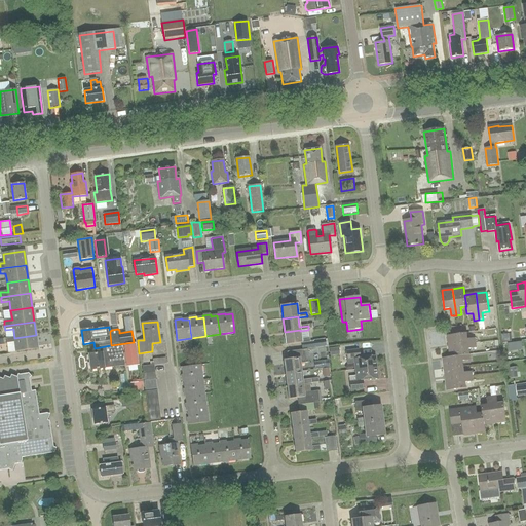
[(301,339),(300,331),(300,330),(285,332),(287,345),(301,343),(310,342),(310,338),(301,339)]
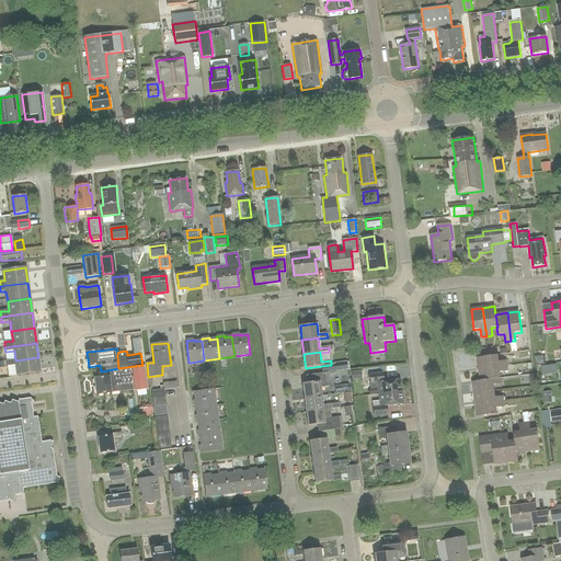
[(479,370),(507,366),(507,361),(499,362),(497,355),(478,358),(479,370)]
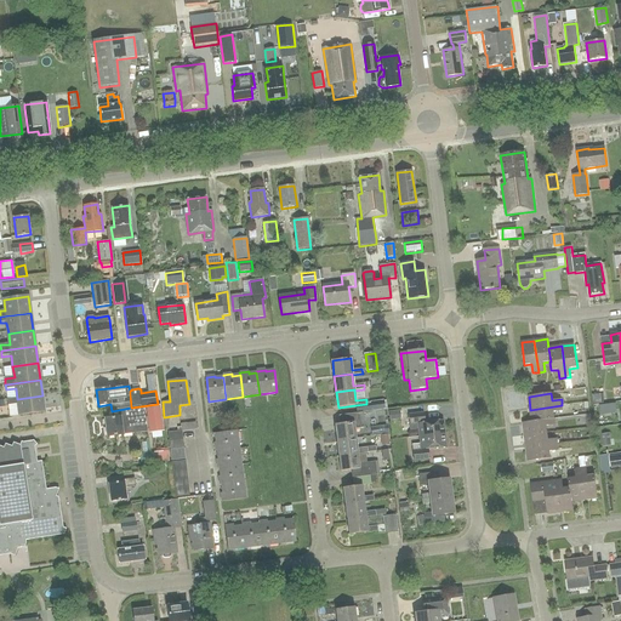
[(593,404),(604,403),(604,393),(593,394),(593,404)]
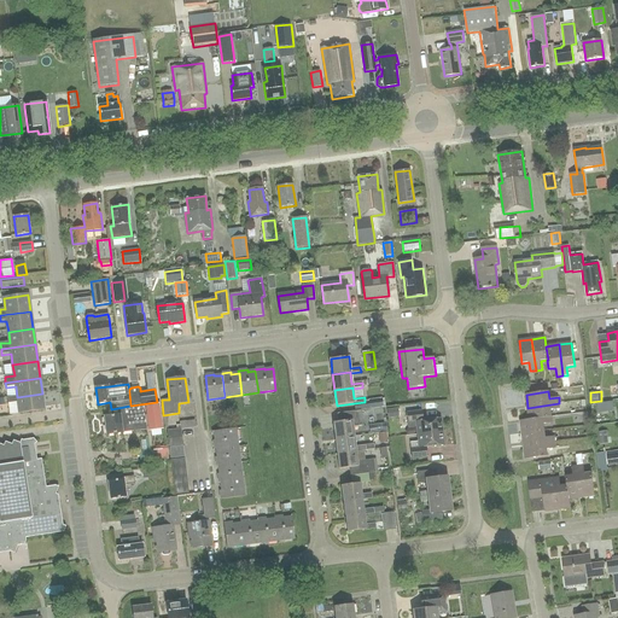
[(7,398),(9,404),(18,403),(19,414),(45,410),(42,394),(17,397),(7,398)]
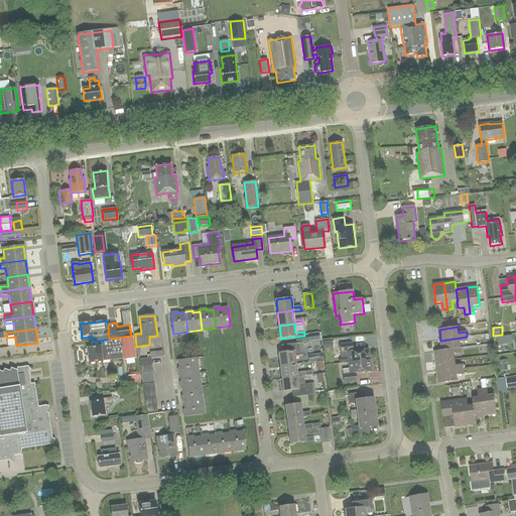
[(309,342),(319,340),(318,333),(308,334),(308,335),(304,336),(295,337),(296,343),(301,342),(301,343),(309,342)]
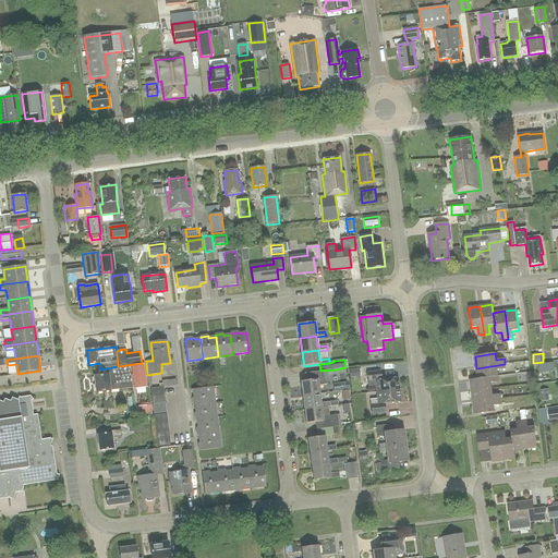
[(541,372),(555,370),(554,362),(540,364),(541,372)]
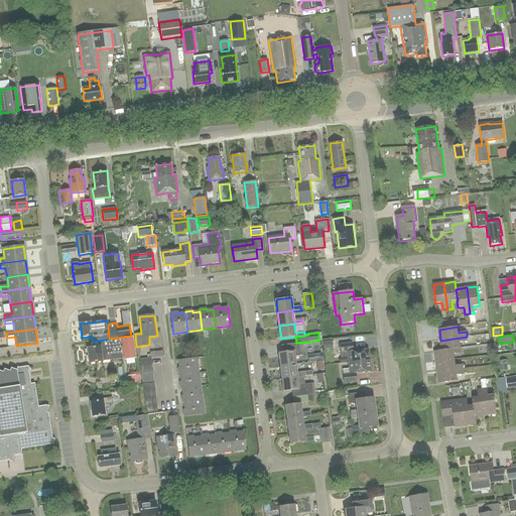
[(440,341),(441,351),(461,348),(461,343),(468,342),(467,337),(440,341)]
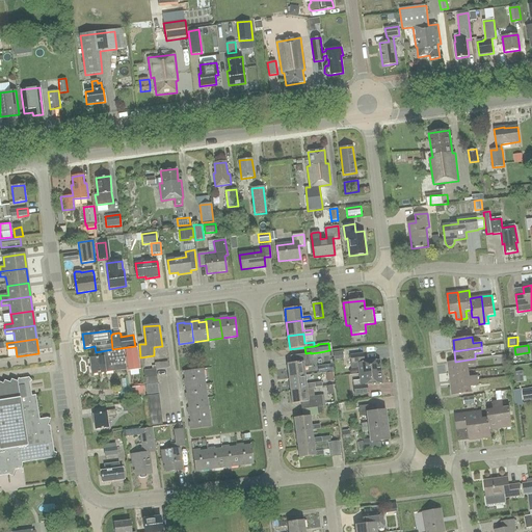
[(137,348),(126,349),(128,370),(139,369),(137,348)]
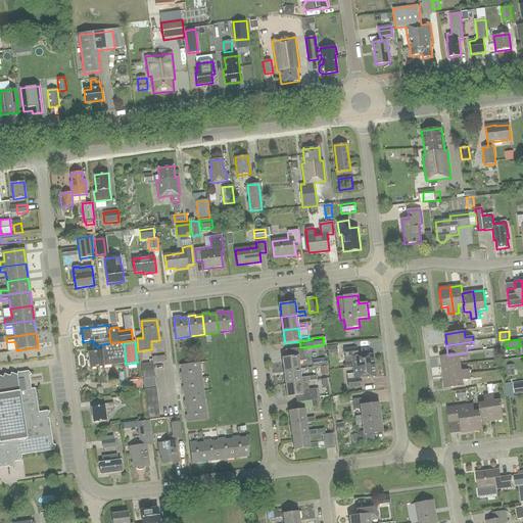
[(90,368),(124,364),(122,343),(101,346),(102,351),(88,353),(90,368)]
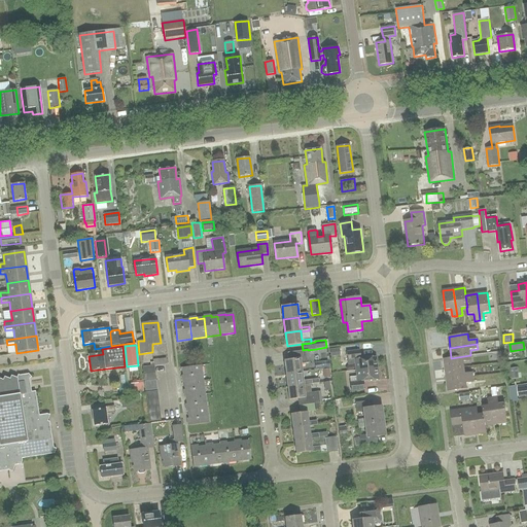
[(340,348),(330,349),(330,357),(340,356),(340,348)]
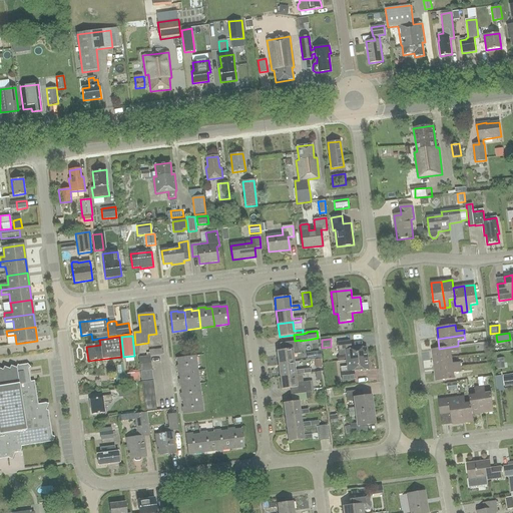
[(278,351),(279,364),(294,362),(293,354),(301,353),(300,341),(300,340),(295,341),(281,343),(282,350),(278,351)]
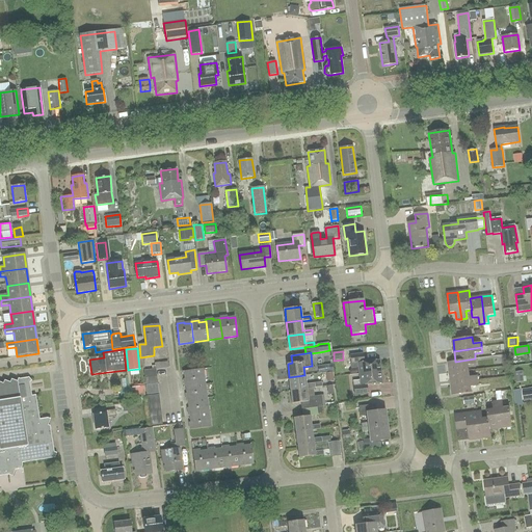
[(358,369),(360,374),(380,372),(378,361),(364,362),(363,354),(349,355),(351,369),(358,369)]
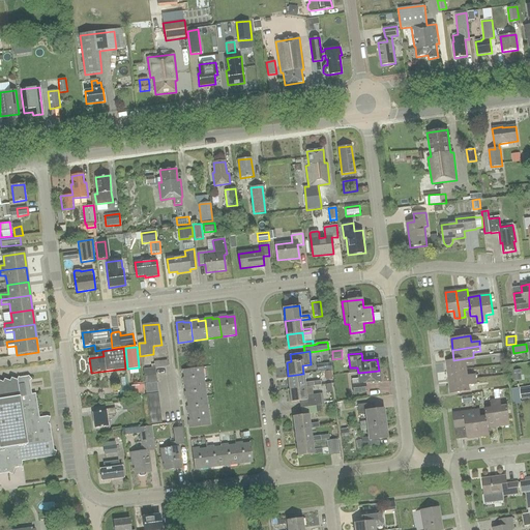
[(473,357),(453,360),(446,361),(448,372),(468,370),(467,364),(474,363),(473,357)]
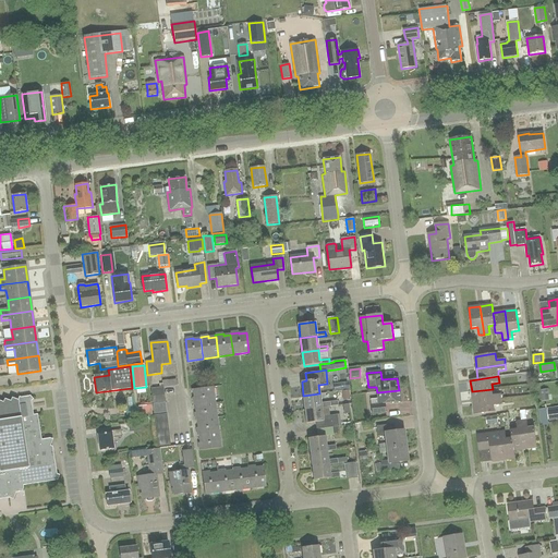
[(347,399),(353,398),(352,381),(338,383),(338,390),(346,389),(347,399)]
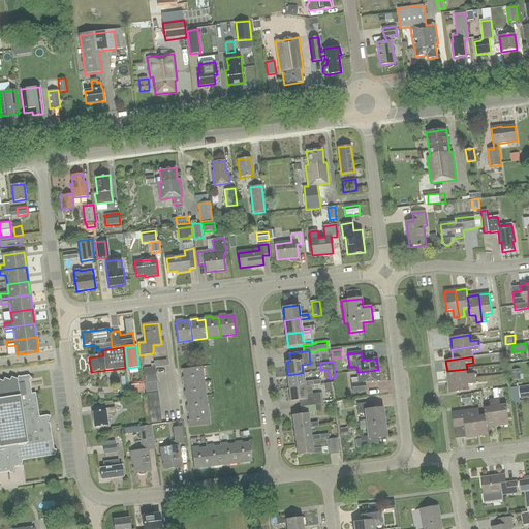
[(155,367),(144,368),(145,375),(156,374),(155,367)]
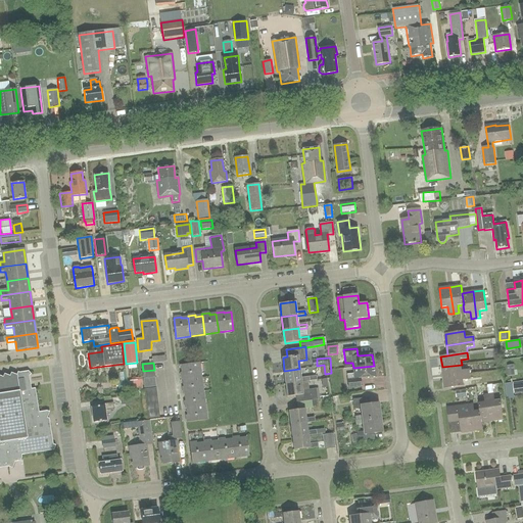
[(182,380),(183,380),(201,378),(200,363),(182,366),(182,373),(181,373),(182,380)]
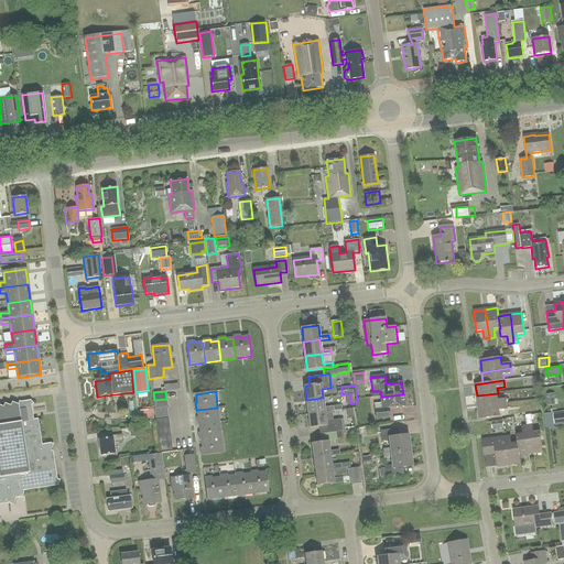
[(478,408),(507,404),(506,399),(499,400),(498,393),(477,396),(478,408)]
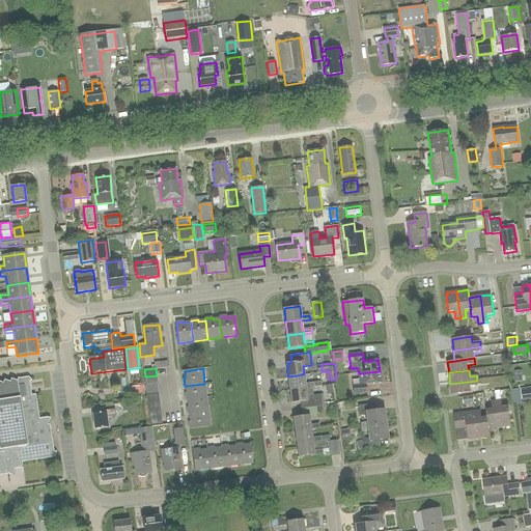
[(355,393),(366,392),(365,384),(381,383),(380,371),(359,373),(360,380),(353,381),(354,394),(355,393)]
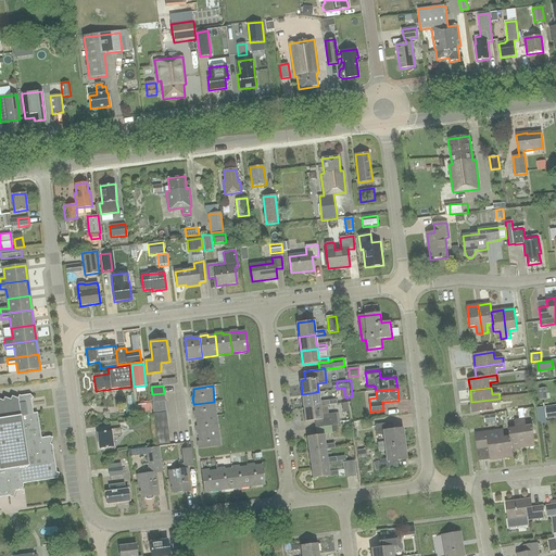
[(320,402),(319,393),(318,392),(302,394),(304,407),(320,405),(320,406),(329,405),(329,401),(320,402)]
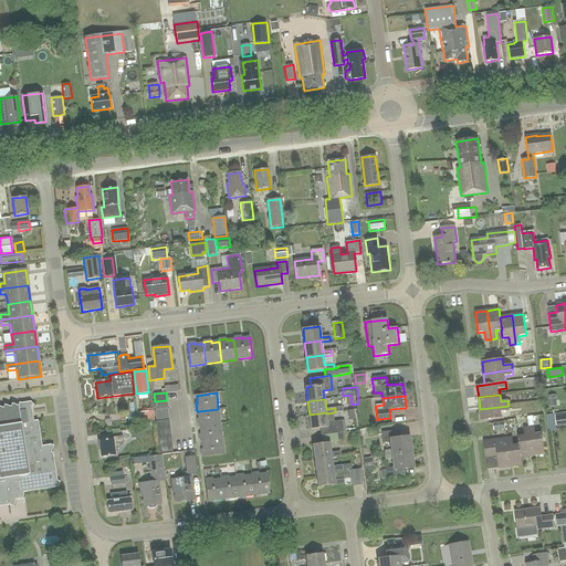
[(167,400),(154,402),(155,409),(168,408),(167,400)]
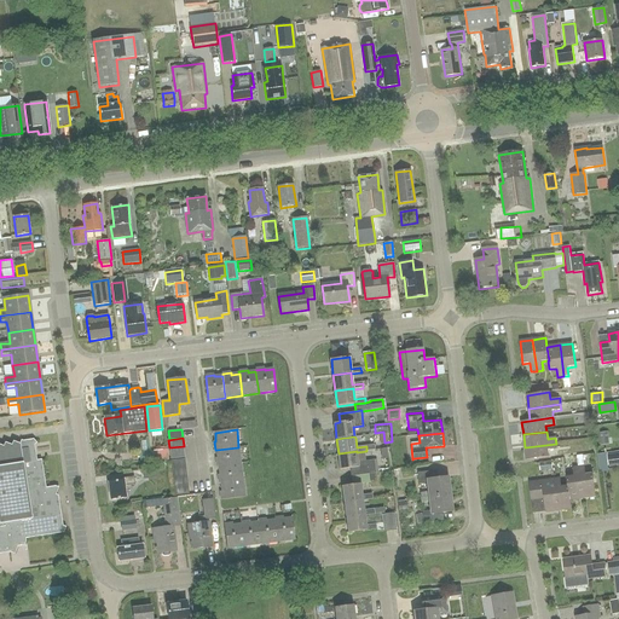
[(0,554),(10,553),(15,555),(18,547),(24,545),(27,542),(25,539),(23,521),(33,520),(30,504),(57,501),(56,496),(59,487),(57,487),(47,489),(42,461),(38,462),(35,446),(38,444),(34,440),(23,443),(22,441),(21,445),(13,443),(12,446),(6,444),(4,447),(0,445),(0,554)]
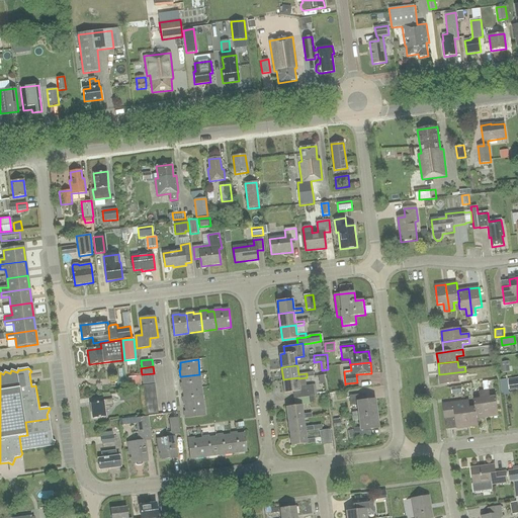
[(465,371),(439,374),(441,385),(459,382),(458,377),(466,376),(465,371)]
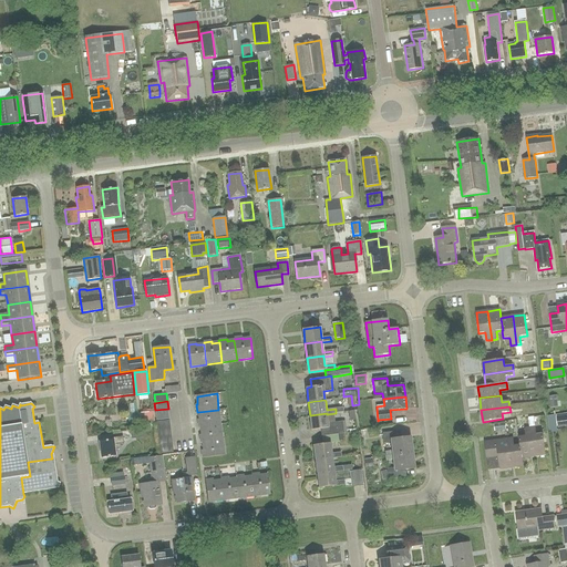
[(168,410),(155,411),(156,421),(169,420),(168,410)]
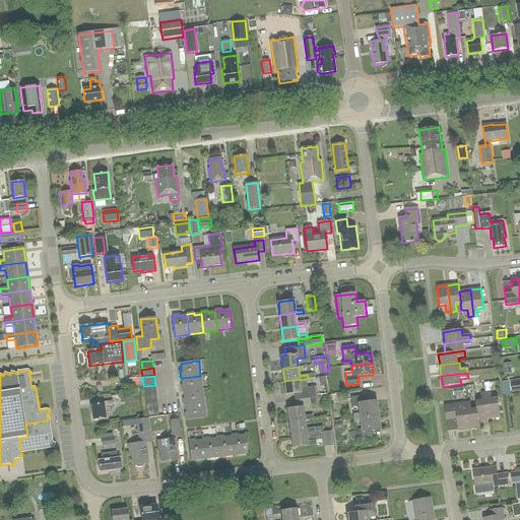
[(183,392),(184,392),(202,390),(200,376),(182,378),(183,385),(182,385),(183,392)]
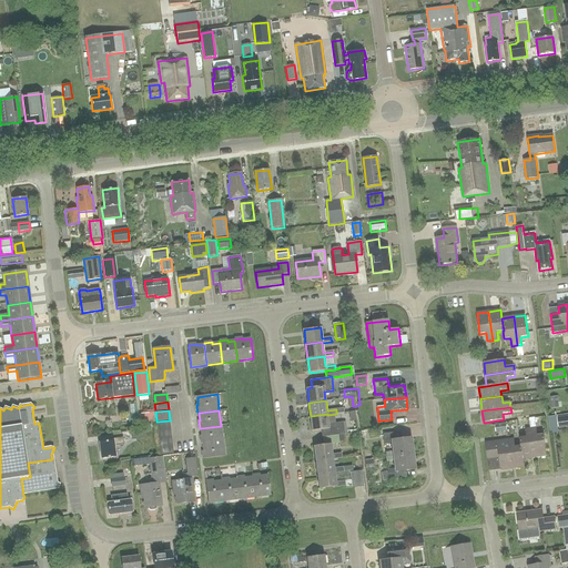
[(328,425),(327,415),(327,414),(311,416),(313,430),(322,429),(323,437),(345,435),(344,423),(328,425)]
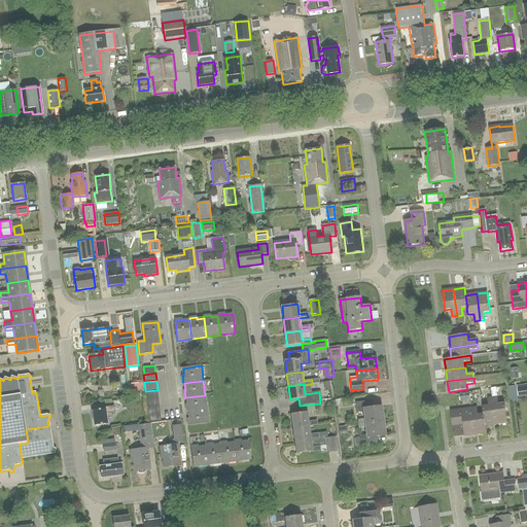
[(525,386),(517,387),(518,394),(526,394),(525,386)]
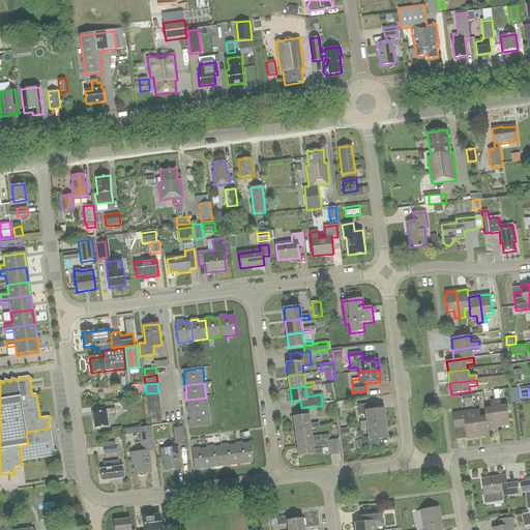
[(147,395),(148,410),(160,408),(158,393),(147,395)]
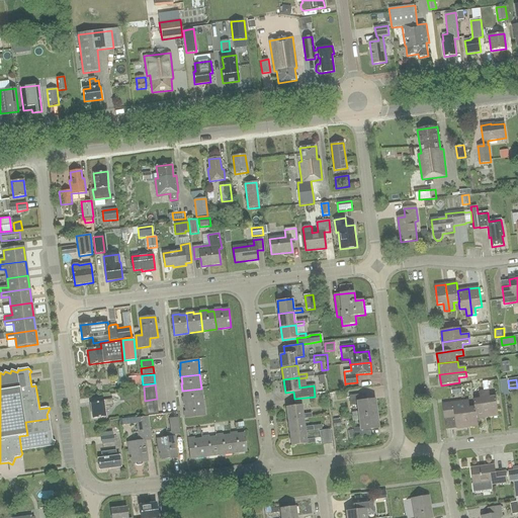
[(451,387),(452,395),(462,393),(461,386),(451,387)]
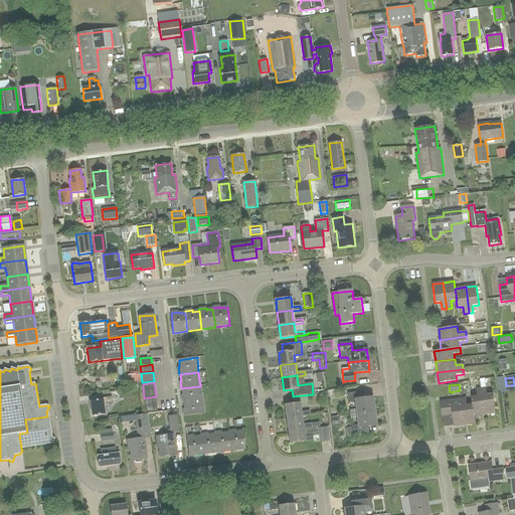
[(182,402),(184,402),(202,400),(200,386),(182,388),(183,395),(181,395),(182,402)]
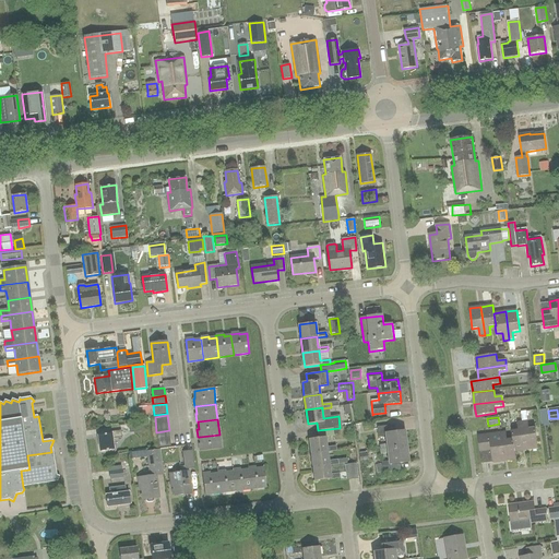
[(535,428),(530,429),(528,420),(523,421),(526,451),(538,449),(535,428)]
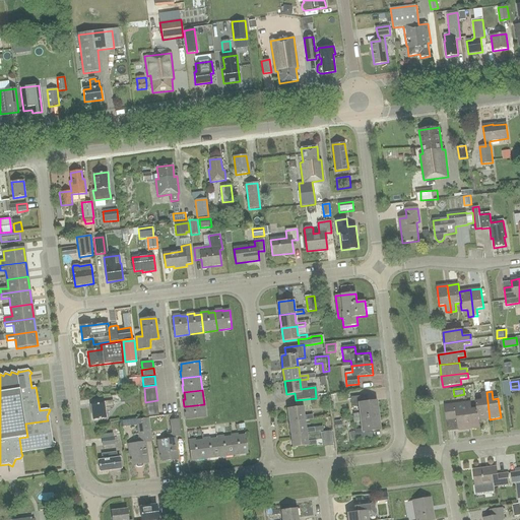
[(479,420),(490,419),(486,392),(481,393),(482,400),(476,401),(479,420)]
